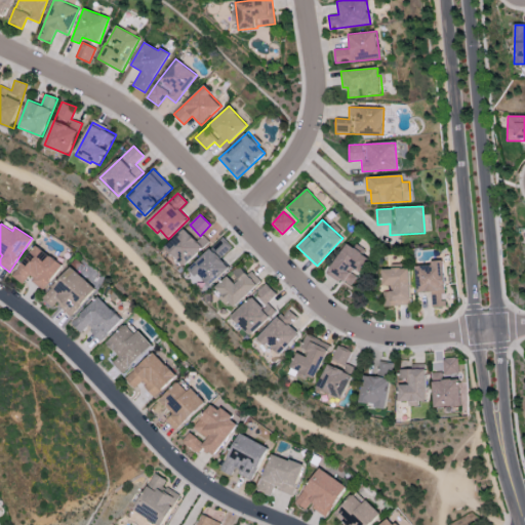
[(166,246),(185,267),(210,243),(203,236),(197,241),(186,229),(166,246)]
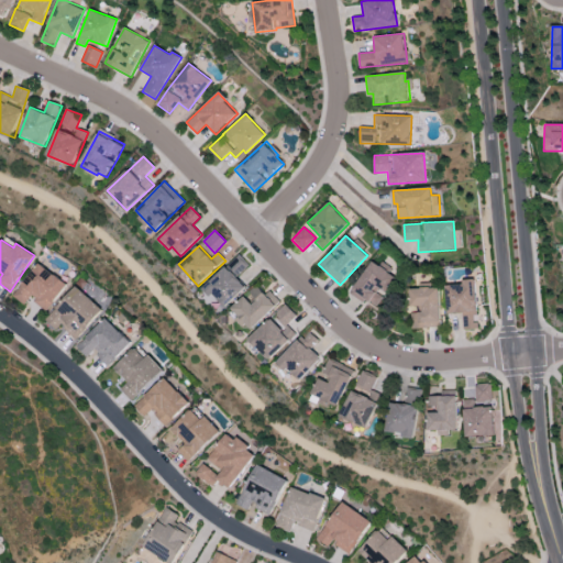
[(205,287),(223,308),(247,287),(238,277),(250,266),(239,255),(205,287)]
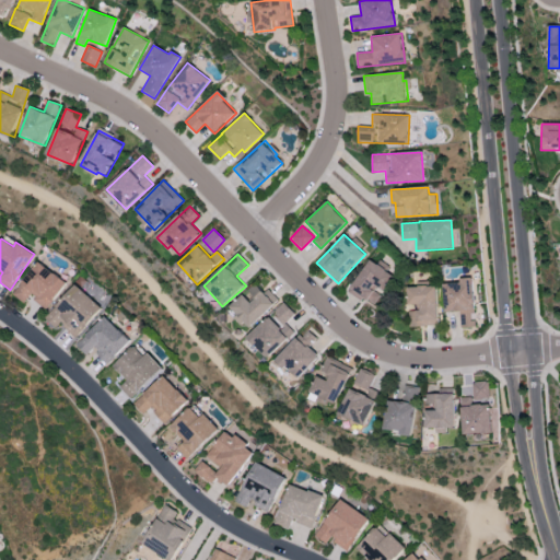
[(393,273),(368,260),(350,293),(375,306),(393,273)]
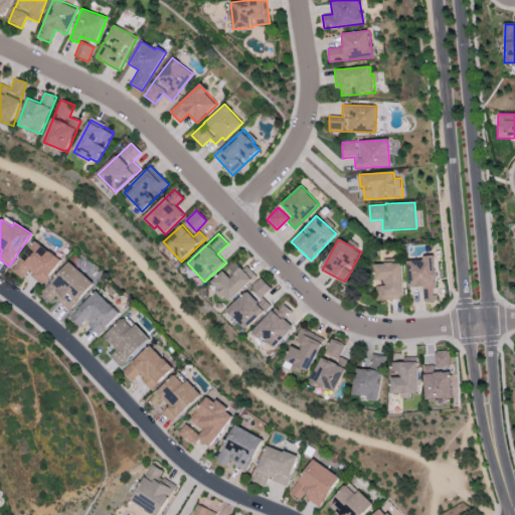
[(61,261),(35,240),(11,271),(22,280),(28,272),(43,284),(61,261)]
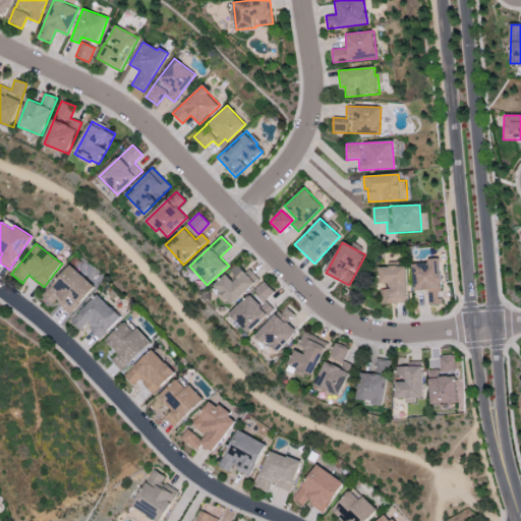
[(442,304),(440,258),(427,259),(427,264),(413,264),(413,290),(427,290),(428,305),(442,304)]
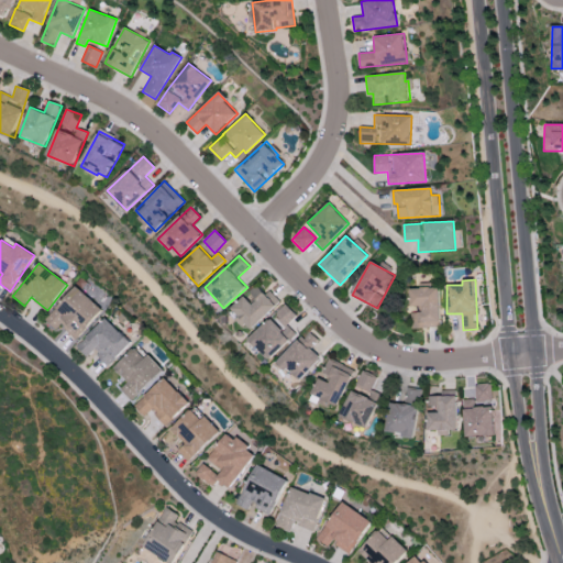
[(251,331),(279,301),(260,282),(246,295),(246,294),(230,310),(251,331)]
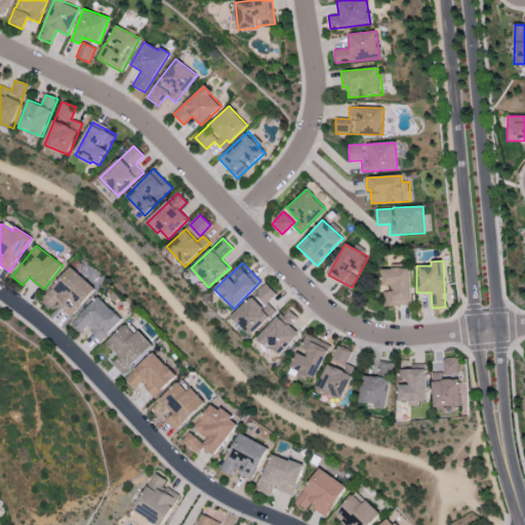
[(42,298),(52,308),(56,304),(71,317),(95,289),(72,267),(42,298)]
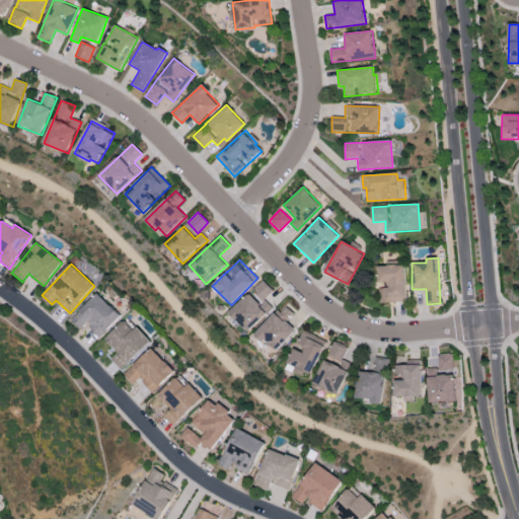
[(404,266),(377,266),(378,283),(388,283),(388,288),(379,288),(379,302),(405,302),(404,266)]
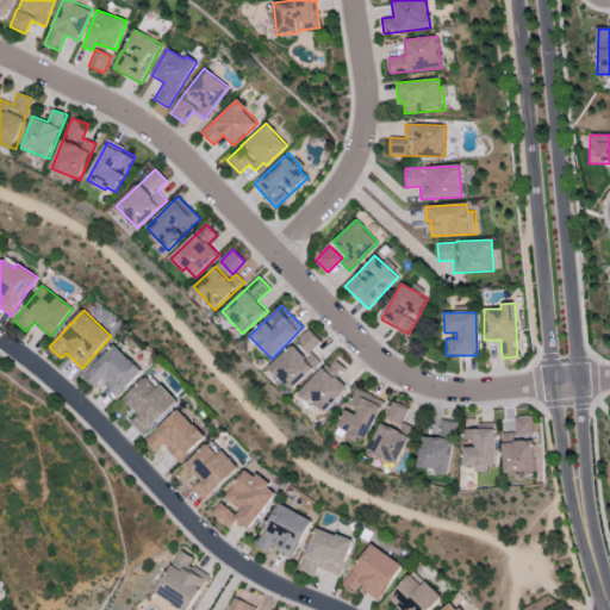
[(269,368),(292,391),(321,362),(311,353),(322,342),(310,329),(296,343),(294,343),(269,368)]
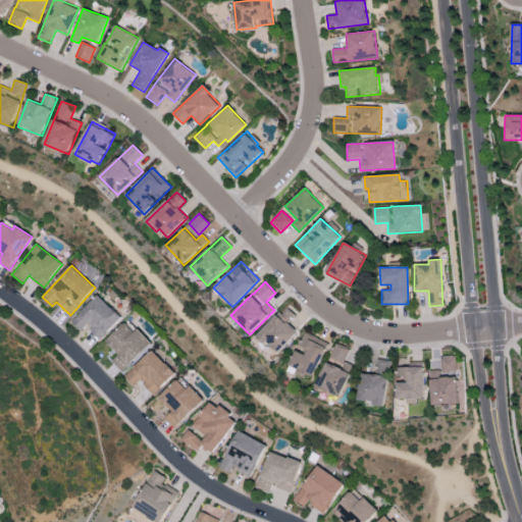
[(100,340),(121,318),(98,295),(70,321),(80,331),(87,325),(100,340)]
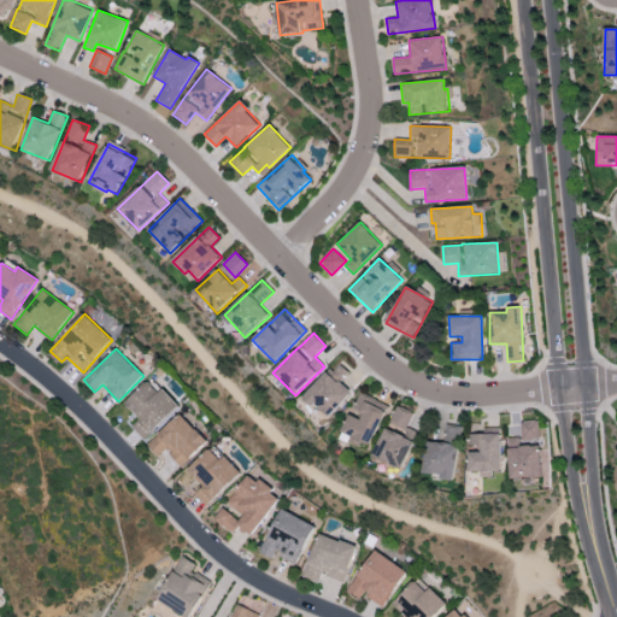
[(328,418),(352,393),(341,382),(350,372),(338,362),(305,397),(328,418)]
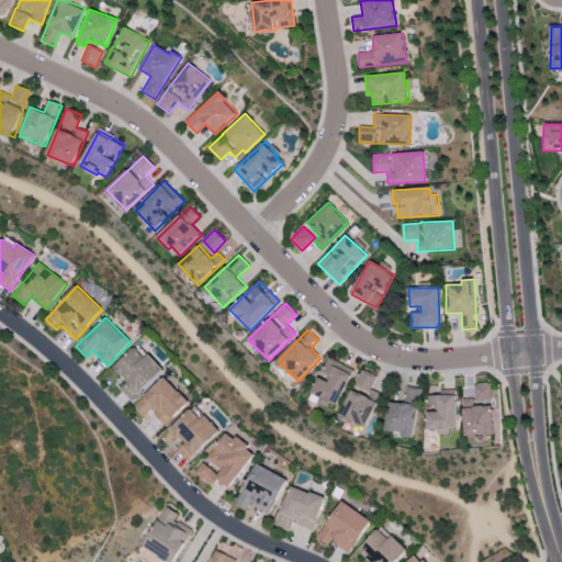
[(131,401),(163,370),(147,353),(144,357),(135,348),(114,368),(127,382),(120,389),(131,401)]
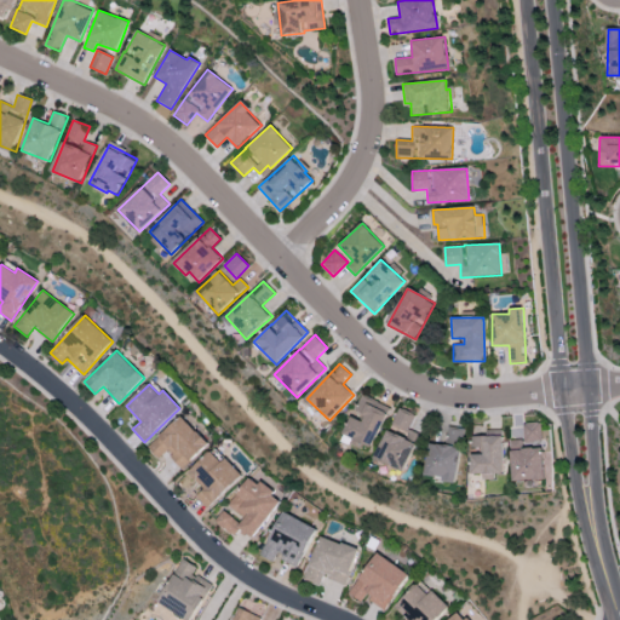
[(373,447),(390,407),(361,395),(344,434),(373,447)]
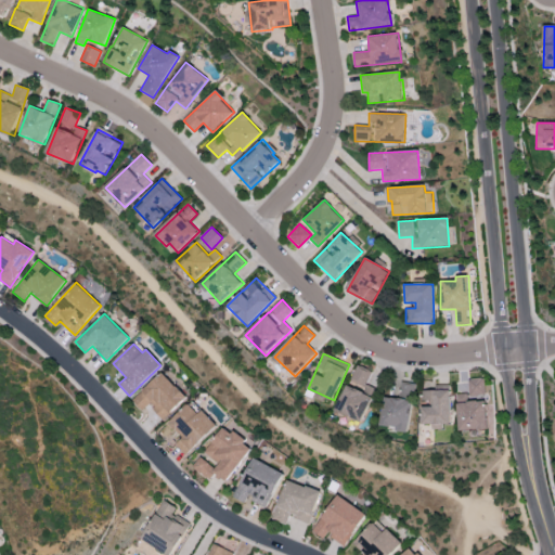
[(371,373),(357,366),(351,381),(364,386),(371,373)]
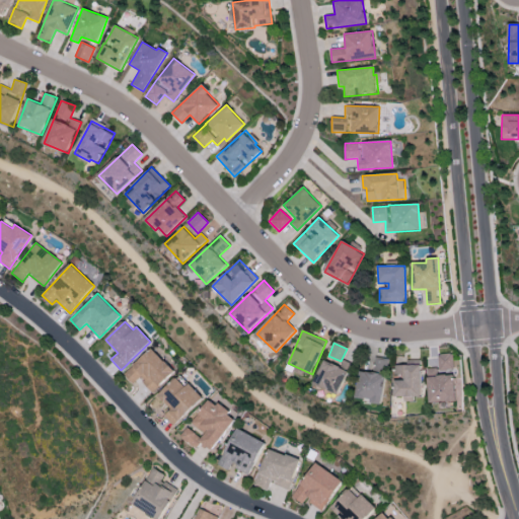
[(124,374),(133,384),(139,378),(152,392),(174,372),(152,348),(124,374)]
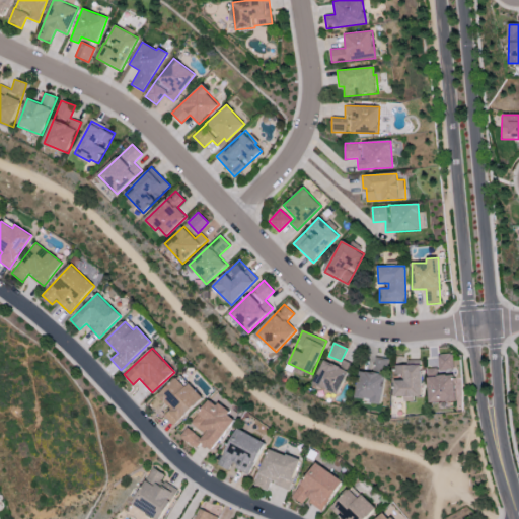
[(456,401),(453,354),(438,354),(439,368),(428,369),(430,402),(456,401)]
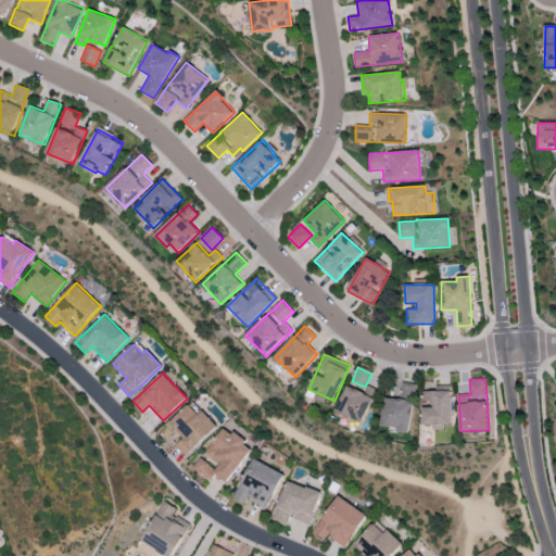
[(415,400),(413,400),(415,386),(402,383),(400,400),(387,397),(382,428),(411,431),(415,400)]
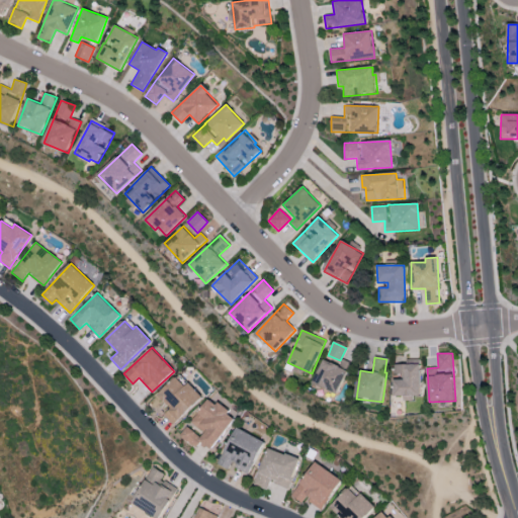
[(348,369),(324,359),(314,383),(337,394),(348,369)]
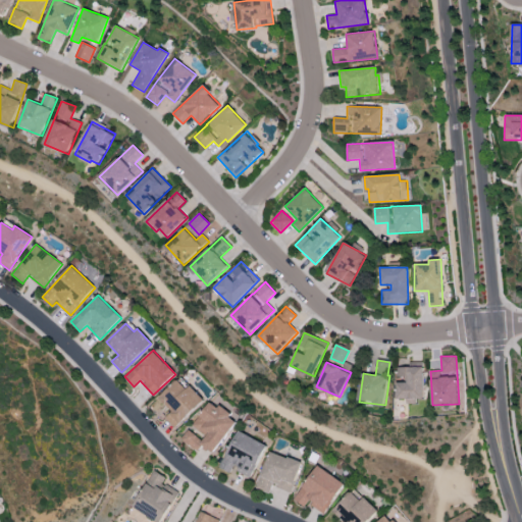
[(398,365),(398,376),(408,376),(408,382),(398,382),(398,399),(424,399),(424,365),(398,365)]
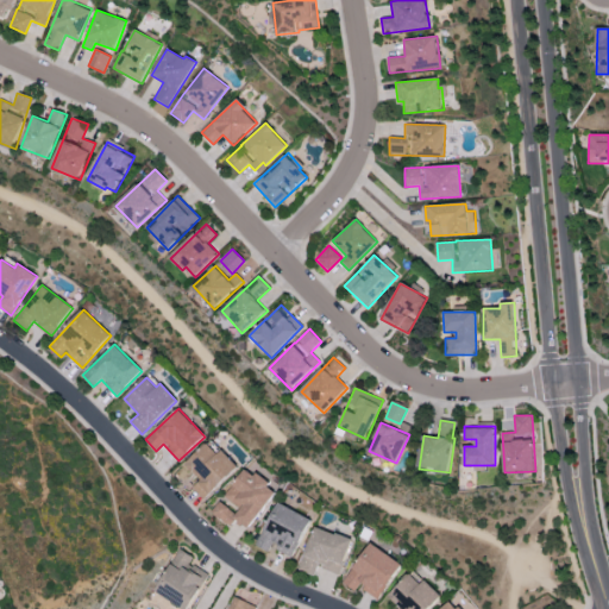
[(186,464),(200,481),(192,488),(203,500),(237,468),(211,440),(186,464)]
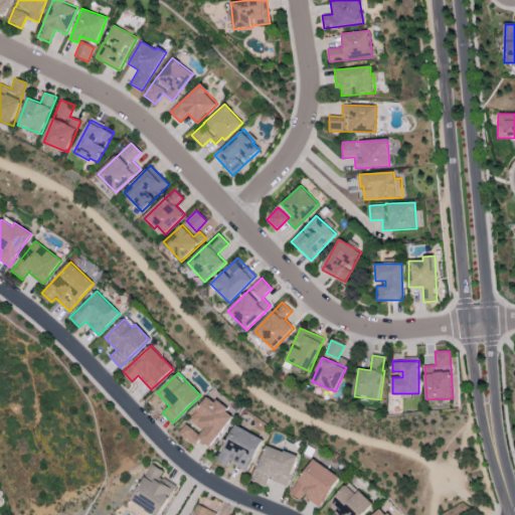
[(233,414),(207,395),(189,420),(202,431),(199,435),(185,424),(178,434),(194,446),(198,441),(209,449),(233,414)]
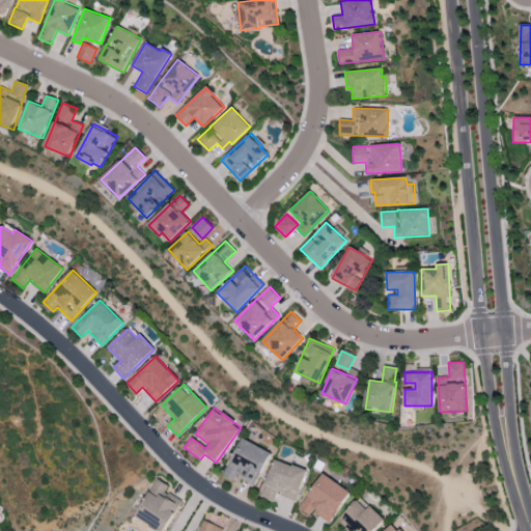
[(271,451),(240,439),(224,477),(235,481),(238,478),(256,486),(271,451)]
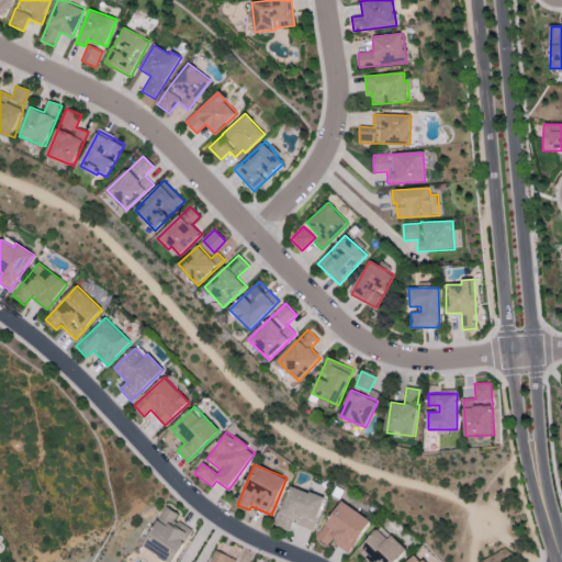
[(325,498),(291,485),(276,525),(291,530),(293,524),(313,531),(325,498)]
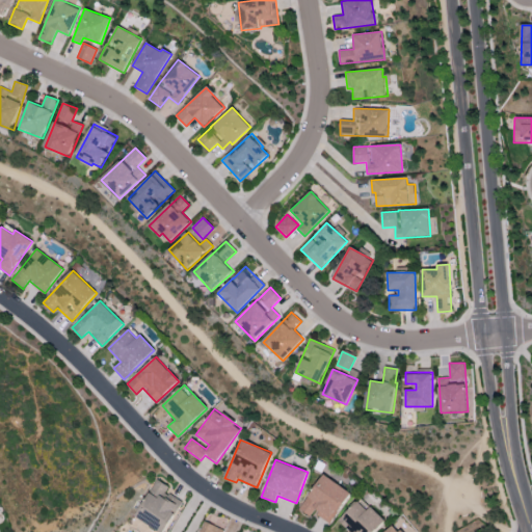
[(299,509),(312,517),(314,513),(329,524),(351,494),(324,474),(299,509)]
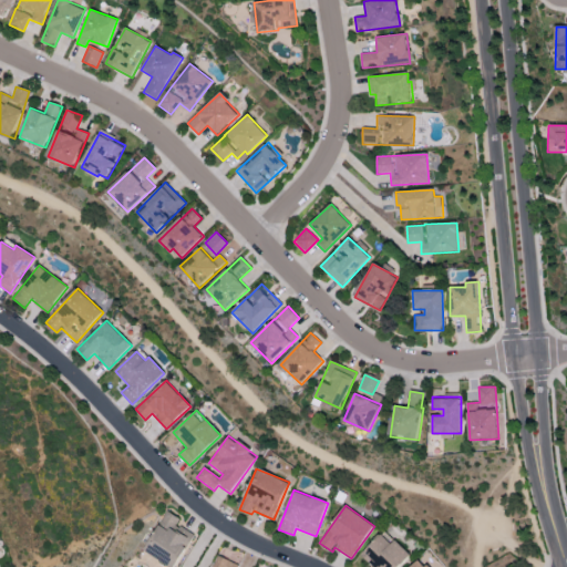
[(143,550),(168,566),(174,566),(195,536),(176,524),(179,519),(167,511),(143,550)]
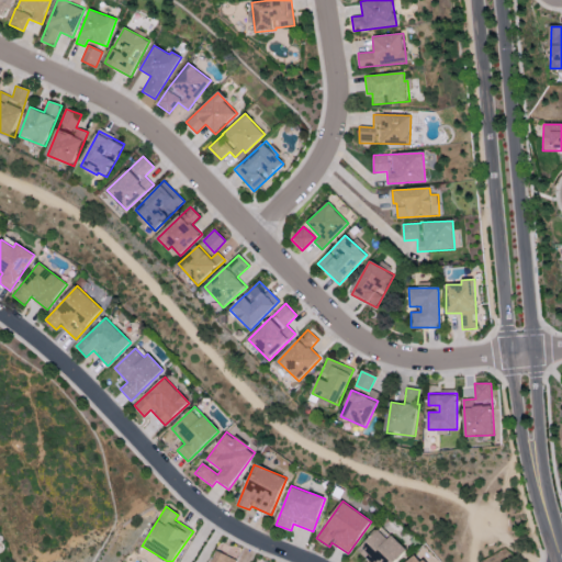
[(358,550),(371,561),(395,561),(407,549),(392,536),(389,539),(378,529),(358,550)]
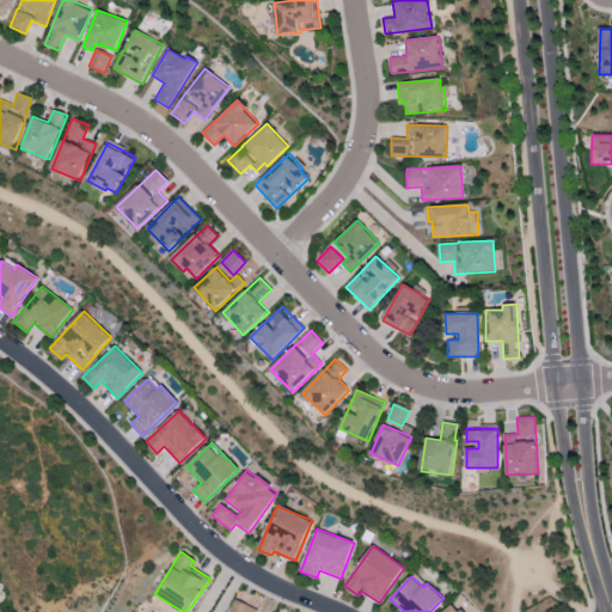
[(256,611),(258,609),(234,600),(230,611),(256,611)]
